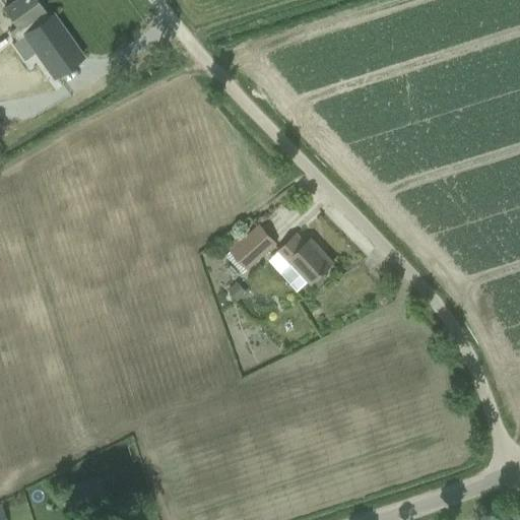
[(33,51),(53,78),(82,57),(70,41),(69,42),(62,33),(64,31),(52,14),(47,18),(42,12),(44,10),(36,0),(16,0),(4,8),(16,26),(9,31),(16,42),(23,37),(33,51)]
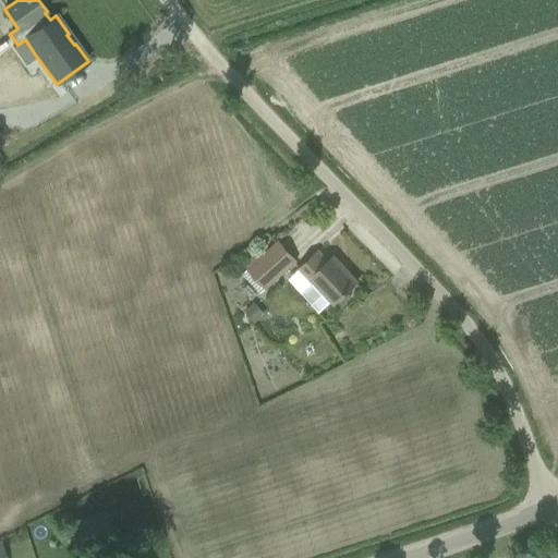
[(266,290),(280,277),(296,262),(278,242),(259,258),(255,253),(243,263),(247,268),(246,269),(266,290)]
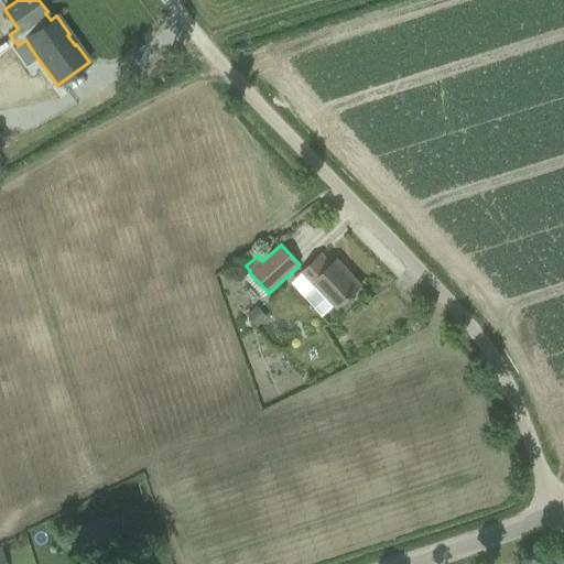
[(351,295),(361,286),(361,285),(337,260),(332,264),(322,255),(300,274),(314,289),(305,296),(324,316),(336,304),(338,307),(342,304),(346,308),(355,300),(351,295)]
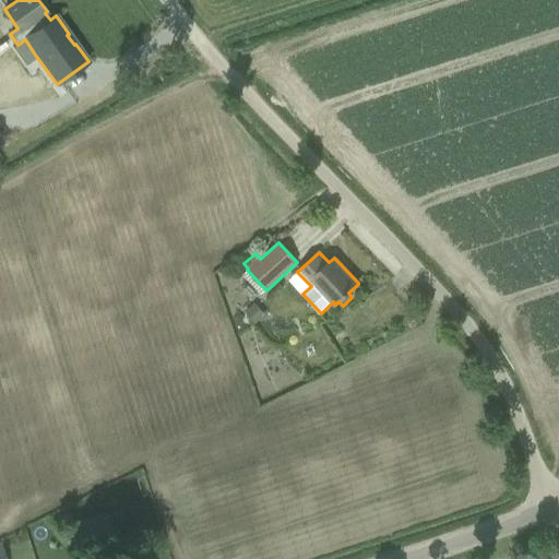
[(256,323),(265,314),(254,304),(245,312),(256,323)]
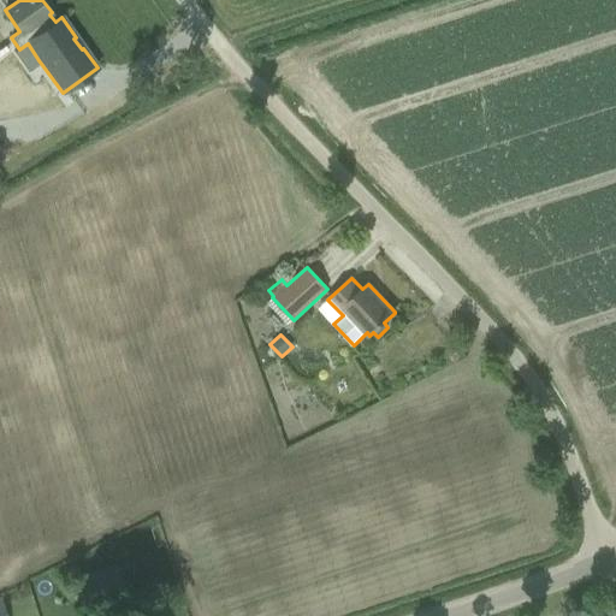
[(125,594),(116,566),(77,579),(87,608),(125,594)]
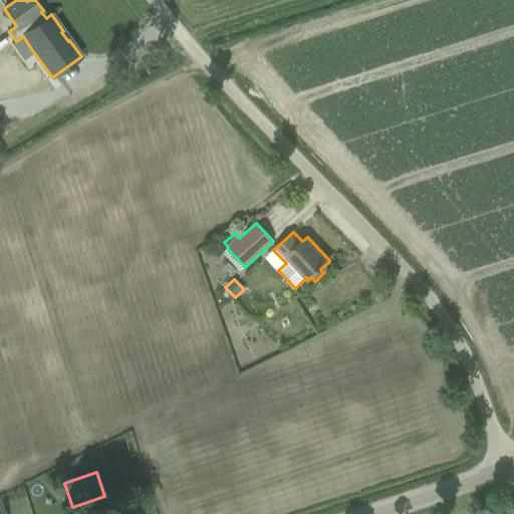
All buildings are outlined.
